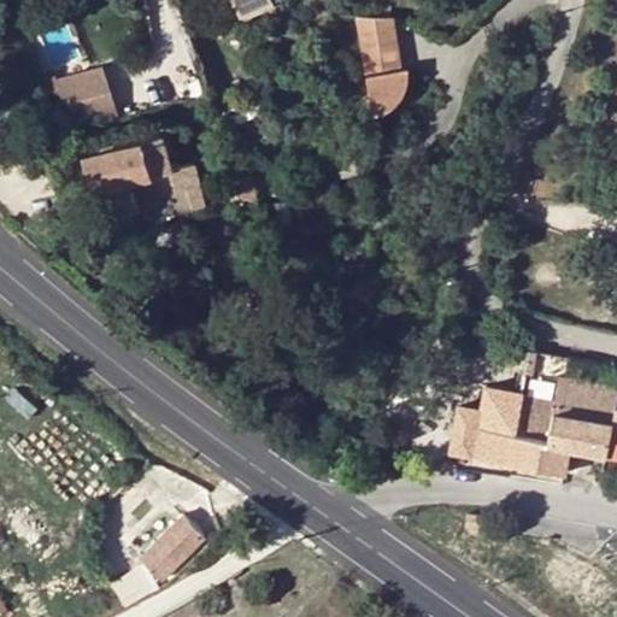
[(235,0),(244,17),(276,1),(275,0),(235,0)]
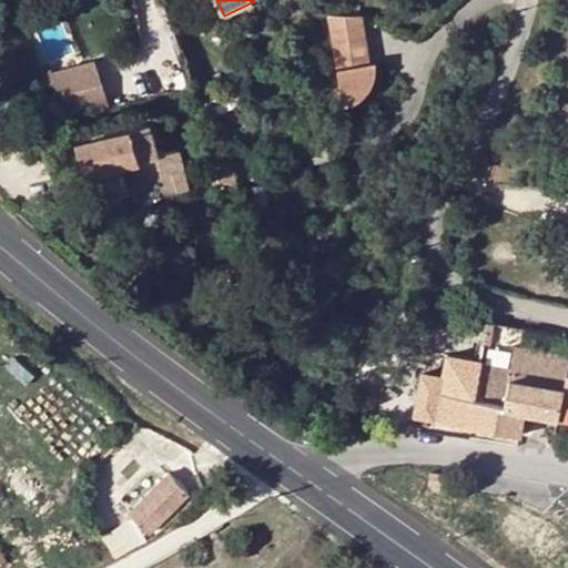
[(369,62),(364,22),(343,14),(332,13),(345,104),(356,101),(362,98),(367,93),(371,89),(373,83),(375,78),(377,71),(377,64),(376,62),(369,62)]
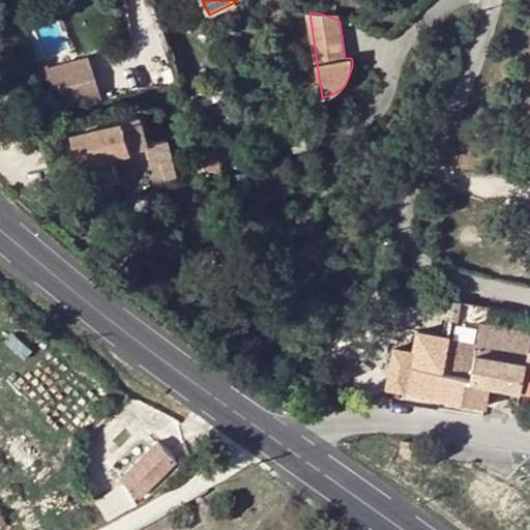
[(104,102),(89,59),(51,71),(64,114),(104,102)]
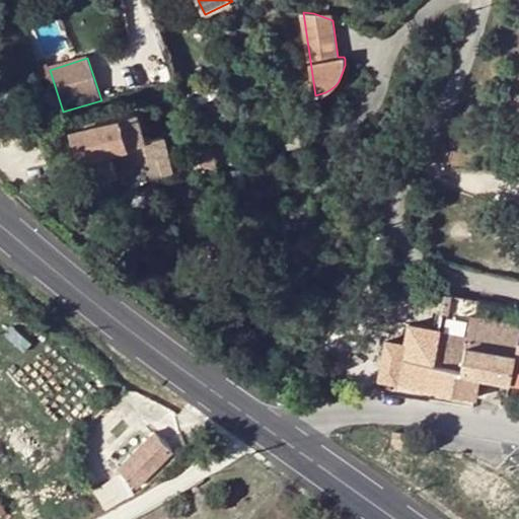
[(42,81),(52,78),(47,62),(36,65),(42,81)]
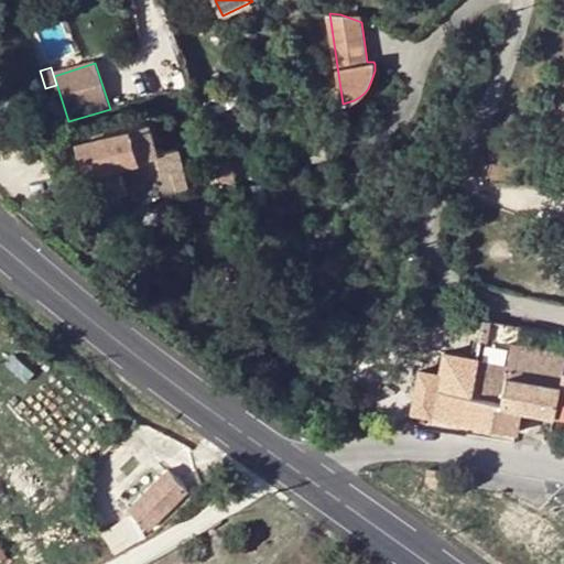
[(150,125),(77,145),(96,212),(126,204),(190,185),(181,150),(158,155),(150,125)]
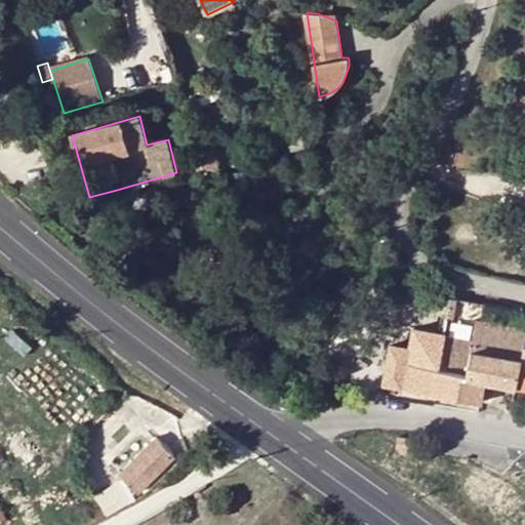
[(201,152),(204,173),(220,170),(217,150),(201,152)]
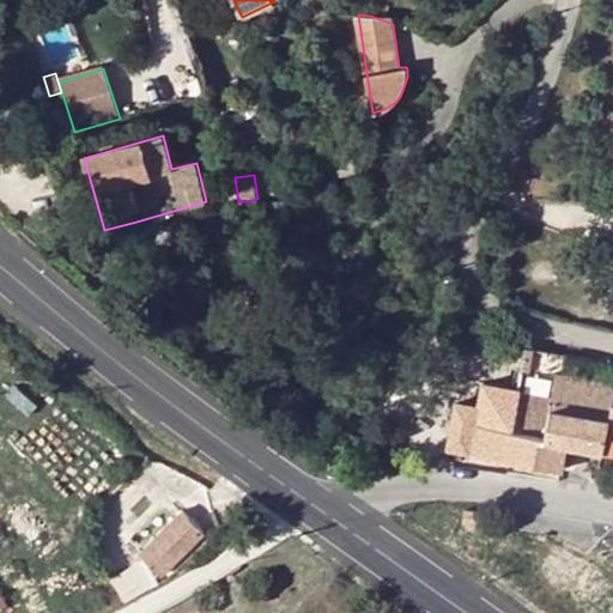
[(224,204),(238,202),(235,177),(228,178),(229,189),(222,189),(224,204)]
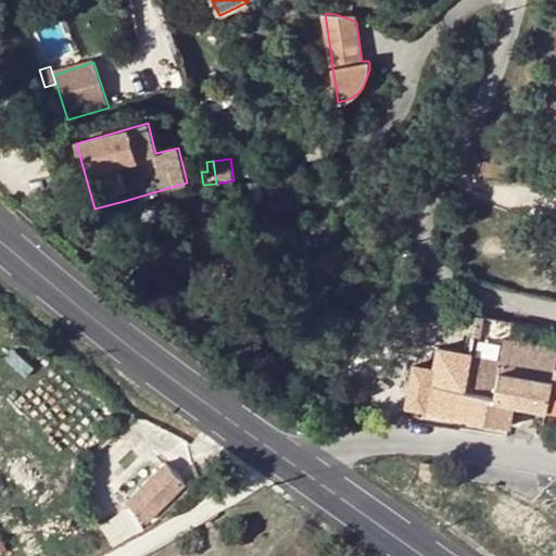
[(124,201),(95,209),(97,217),(126,209),(124,201)]
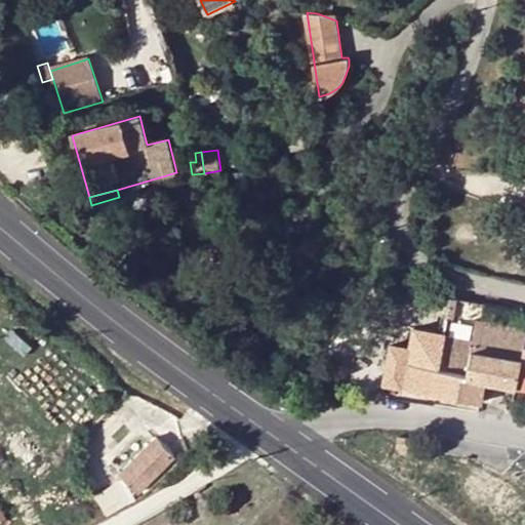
[(455,319),(458,299),(452,298),(449,318),(455,319)]
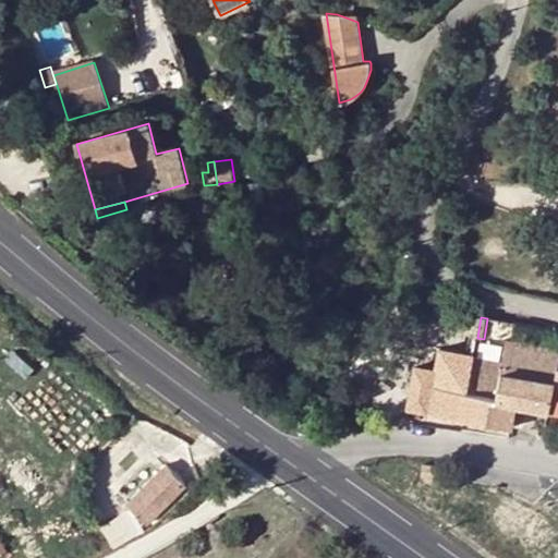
[(550,410),(557,366),(557,350),(508,341),(504,362),(474,356),(468,392),(498,396),(497,401),(517,404),(550,410)]
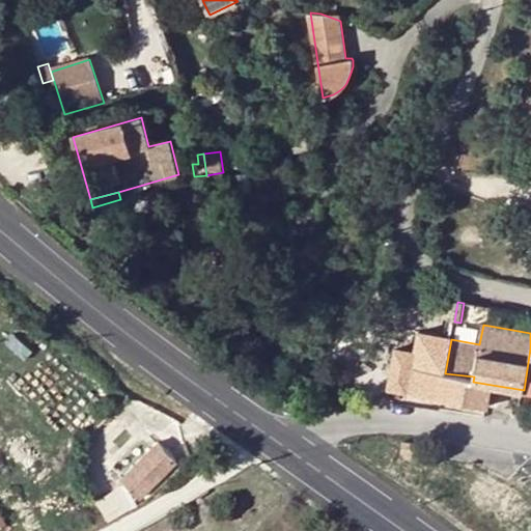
[(487,408),(492,385),(473,382),(474,376),(445,373),(451,339),(421,334),(418,355),(397,350),(391,388),(408,390),(408,393),(487,408)]
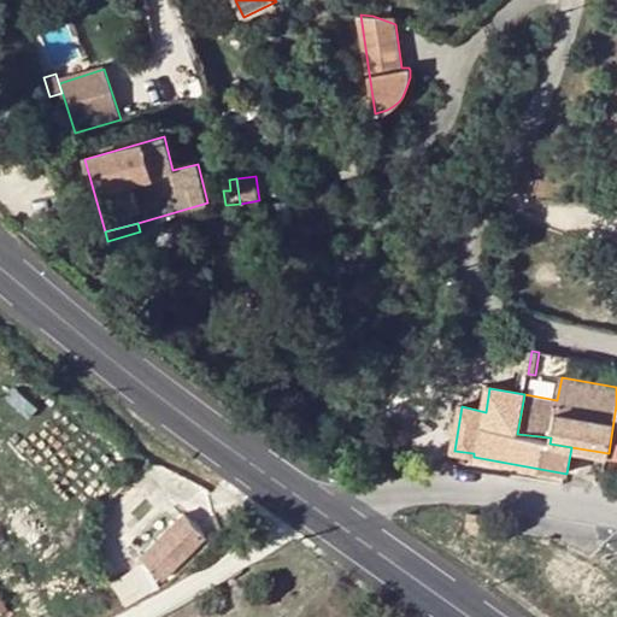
[(370,429),(356,428),(354,442),(369,445),(370,429)]
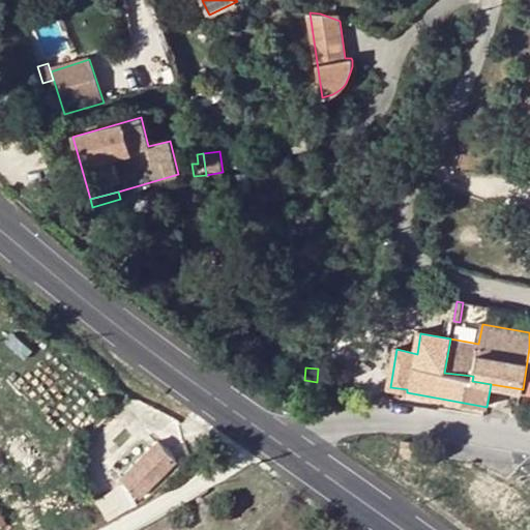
[(419,443),(401,441),(401,451),(418,453),(419,443)]
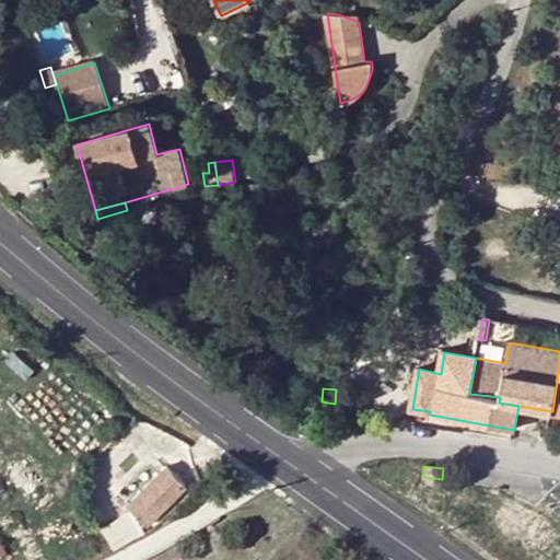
[(168,470),(130,509),(150,527),(188,489),(168,470)]
